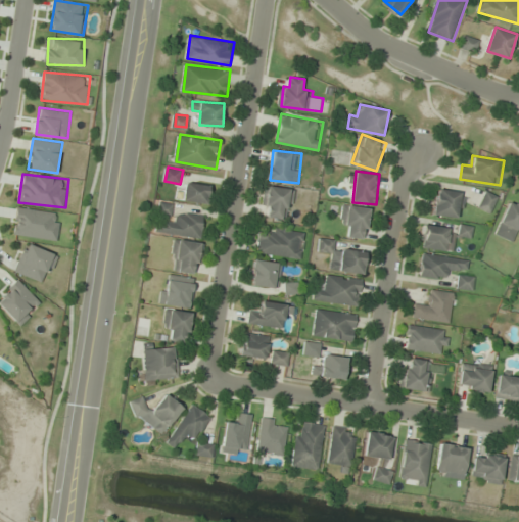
[(209,204),(213,185),(188,181),(184,200),(209,204)]
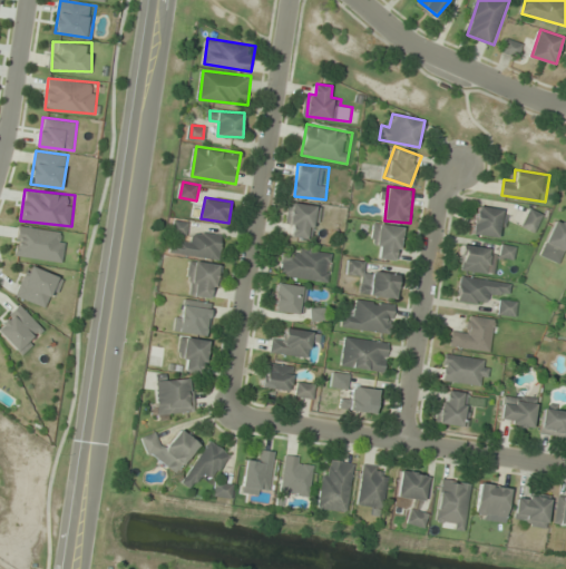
[(294,225),(293,235),(315,241),(322,207),(293,200),(288,224),(294,225)]
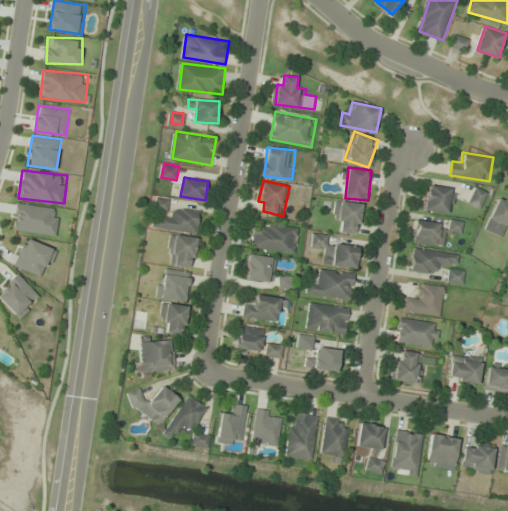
[(456,188),(430,184),(426,209),(452,213),(456,188)]
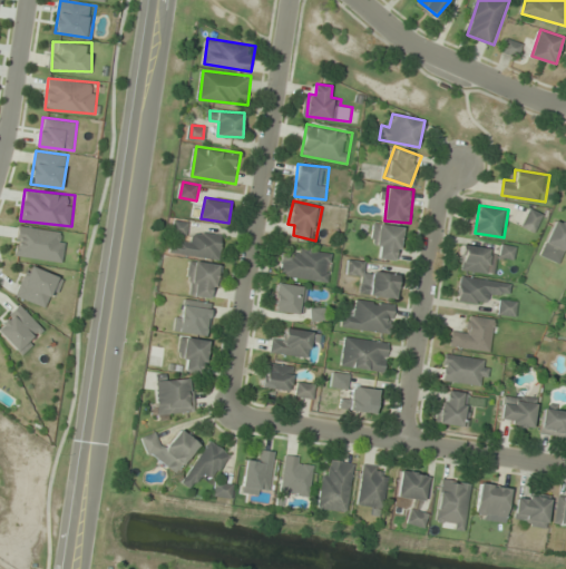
[(545,214),(532,207),(523,225),(536,232),(545,214)]
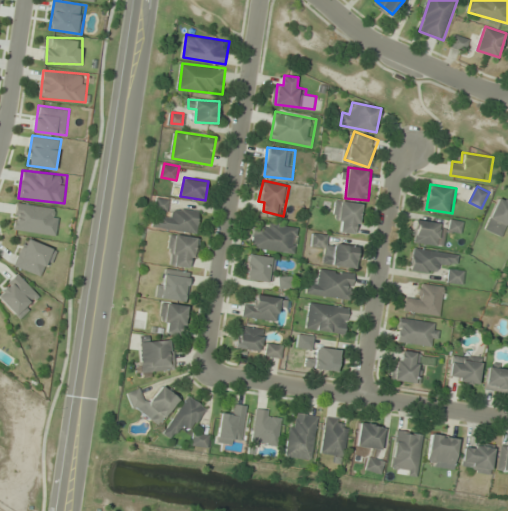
[(507,200),(499,197),(486,229),(505,237),(507,231),(507,200)]
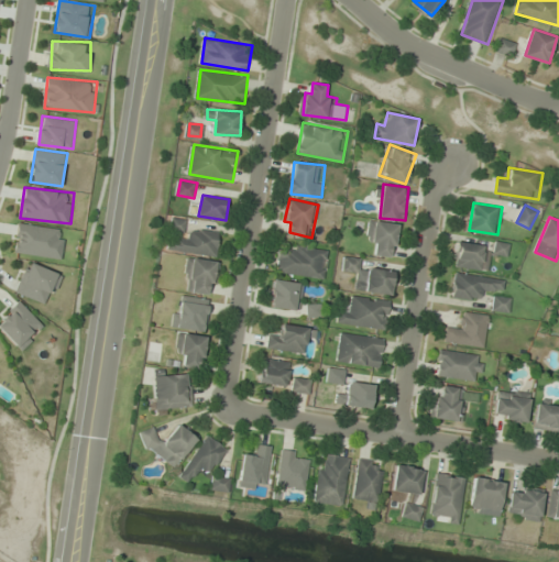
[(377,243),(376,254),(394,257),(399,224),(372,220),(369,241),(377,243)]
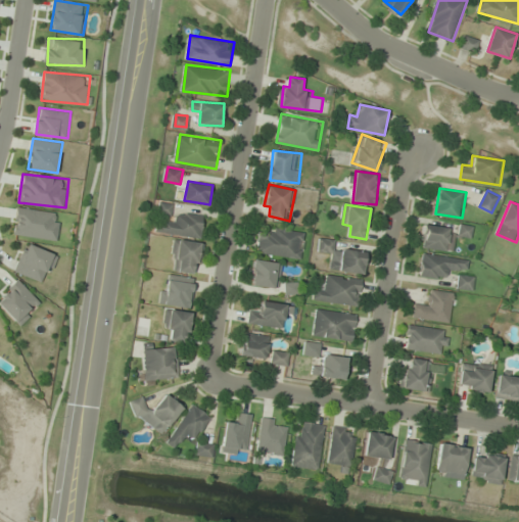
[(14,234),(58,241),(62,214),(18,206),(14,234)]
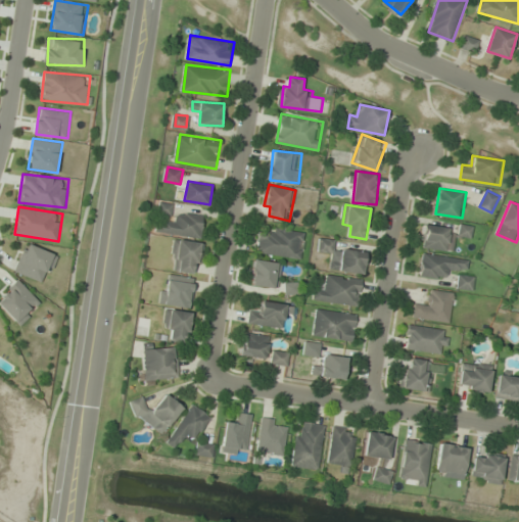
[(178,223),(159,222),(158,233),(203,236),(204,214),(179,212),(178,223)]
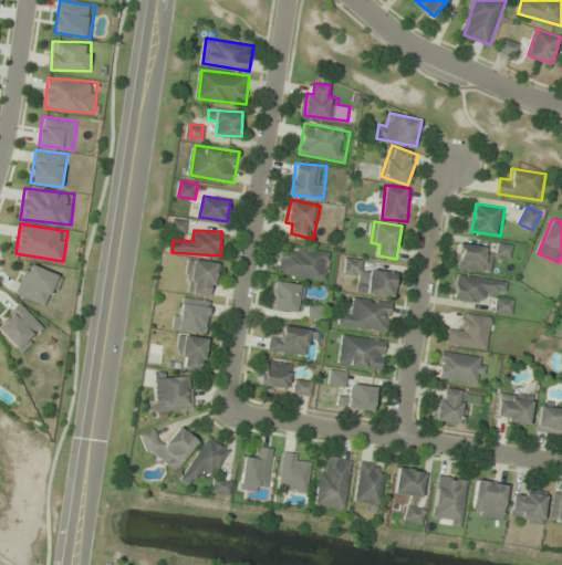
[(491,272),(495,247),(461,242),(457,267),(491,272)]
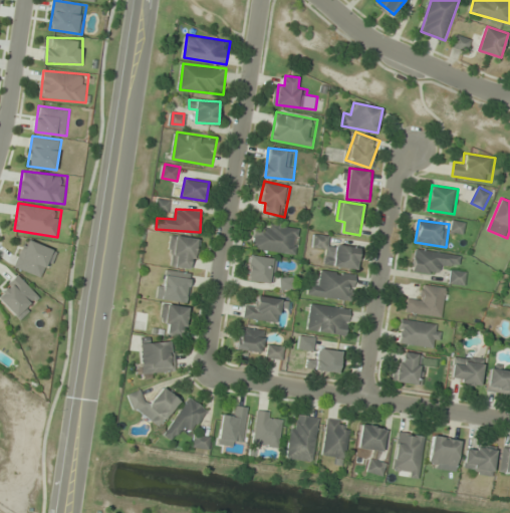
[(266,231),(256,229),(253,249),(297,255),(300,228),(267,224),(266,231)]
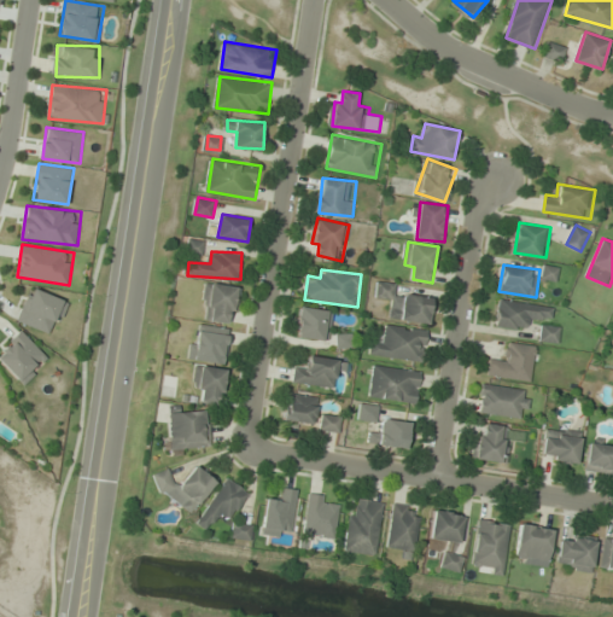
[(431,322),(433,297),(398,294),(400,284),(379,281),(378,297),(392,298),(390,319),(431,322)]
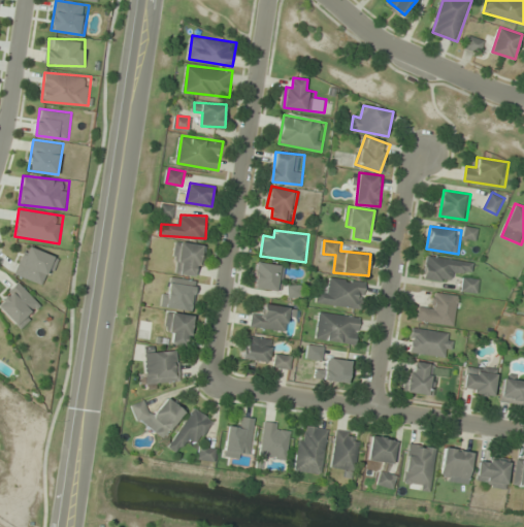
[(202,275),(205,244),(178,241),(174,272),(202,275)]
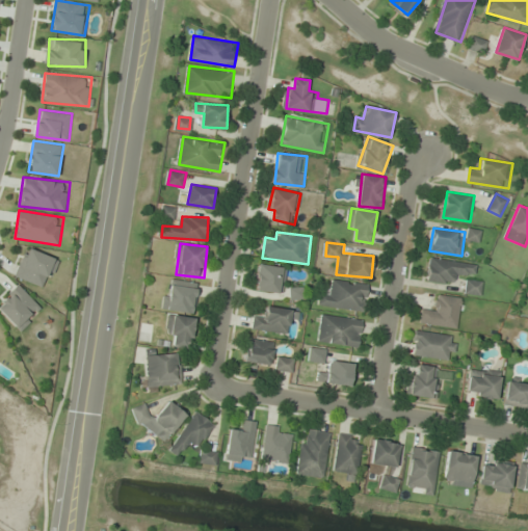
[(50,288),(60,259),(27,247),(17,276),(50,288)]
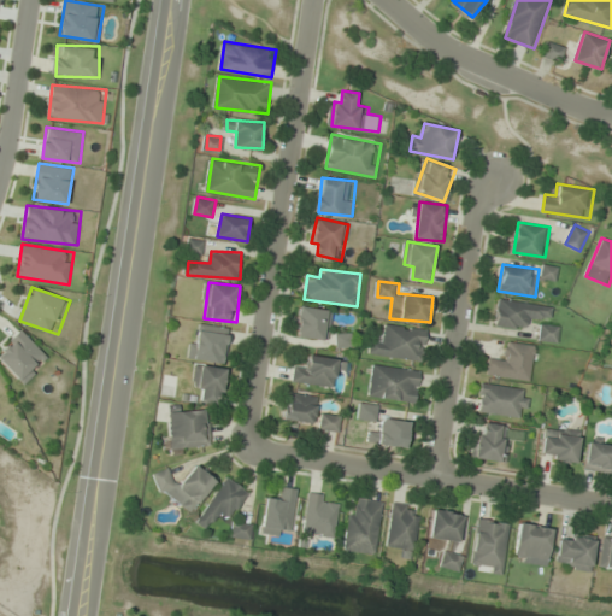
[(553,304),(499,300),(498,326),(533,328),(534,316),(553,317),(553,304)]
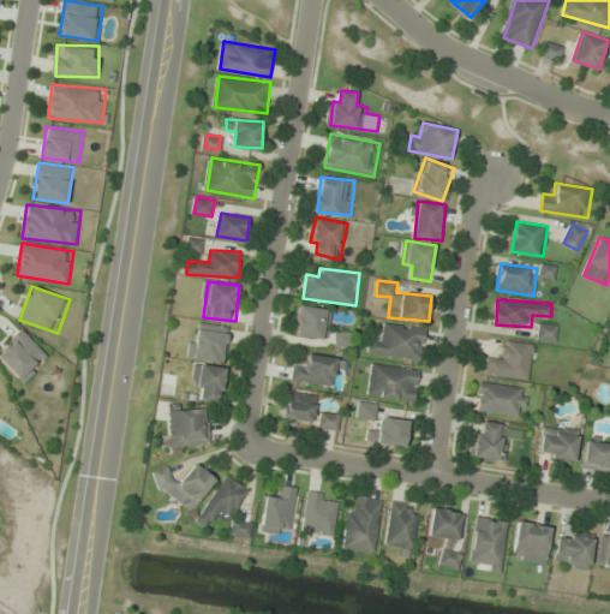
[(329,309),(300,305),(298,335),(327,338),(329,309)]
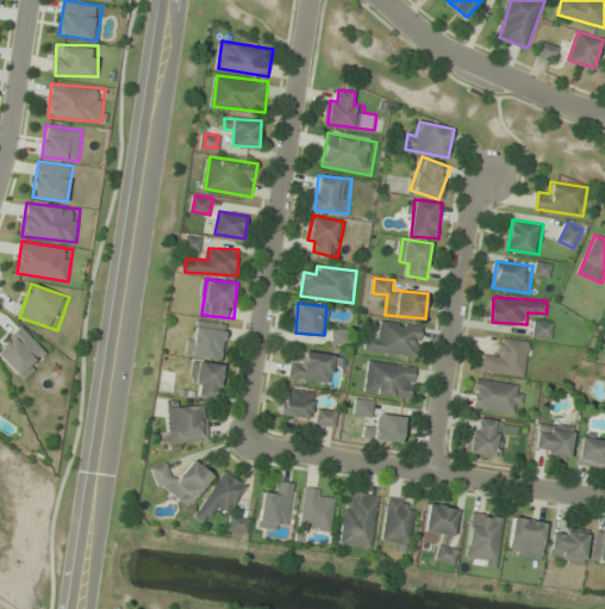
[(187,352),(220,361),(230,329),(197,318),(187,352)]
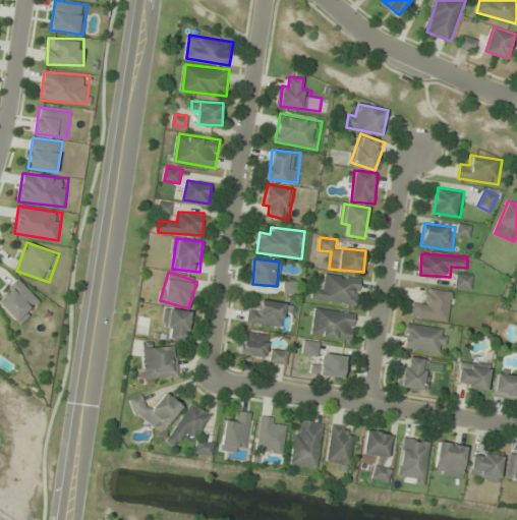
[(359,304),(362,278),(327,274),(326,286),(316,285),(313,298),(359,304)]
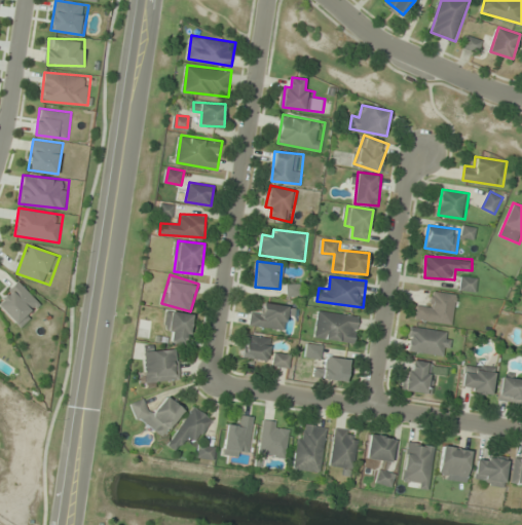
[(462,290),(477,290),(478,278),(462,277),(462,290)]
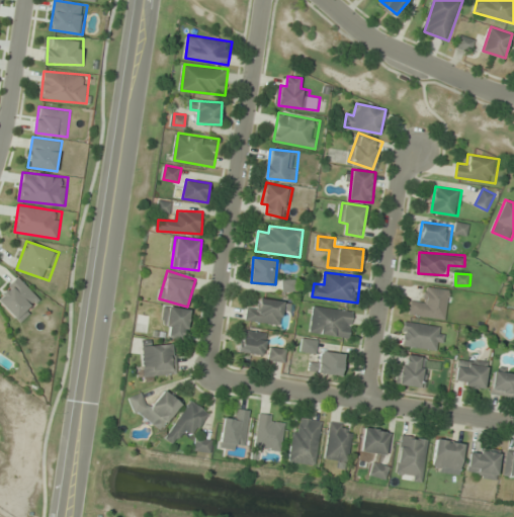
[(0,299),(21,322),(43,300),(19,277),(0,295),(0,299)]
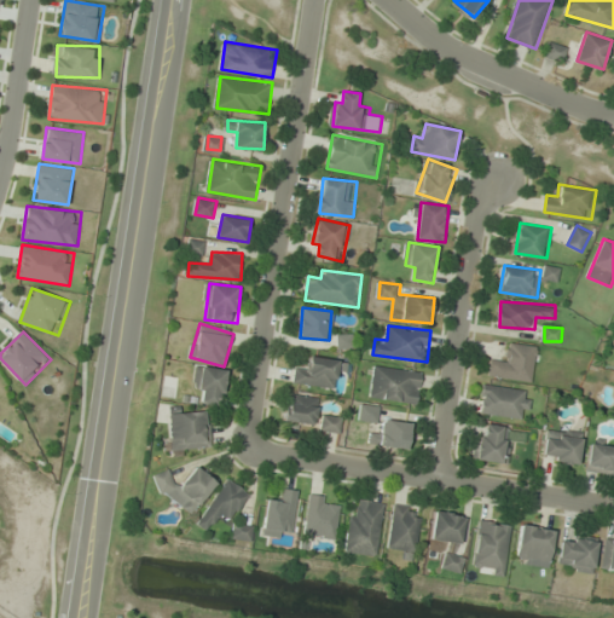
[(537,346),(508,342),(505,362),(492,361),(491,376),(533,381),(537,346)]
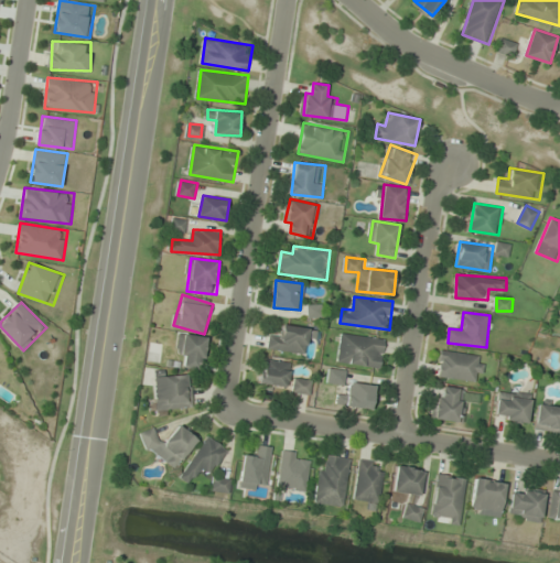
[(269,349),(305,353),(308,336),(315,336),(316,328),(283,325),(281,336),(270,335),(269,349)]
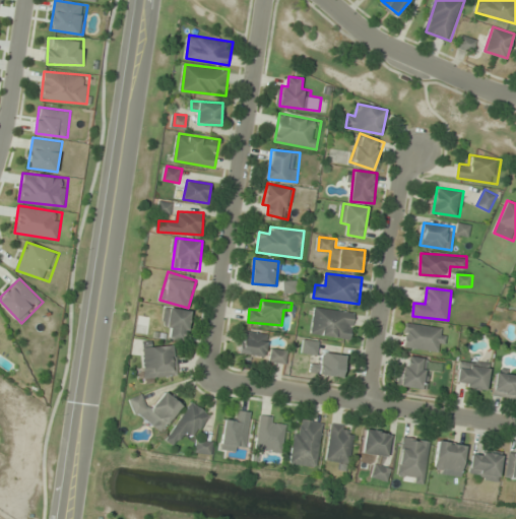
[(351,339),(357,313),(316,306),(312,333),(351,339)]
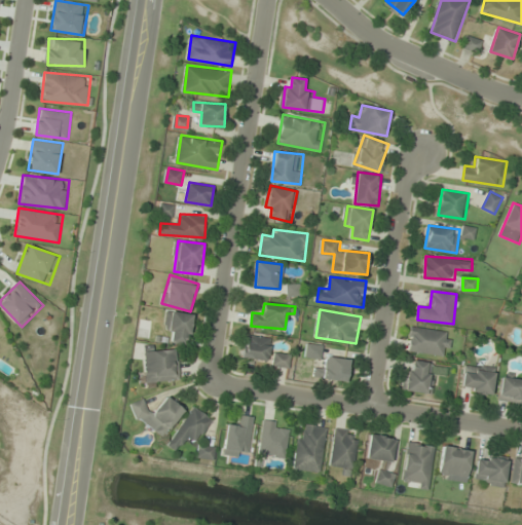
[(174,343),(192,344),(193,313),(168,311),(166,330),(174,331),(174,343)]
